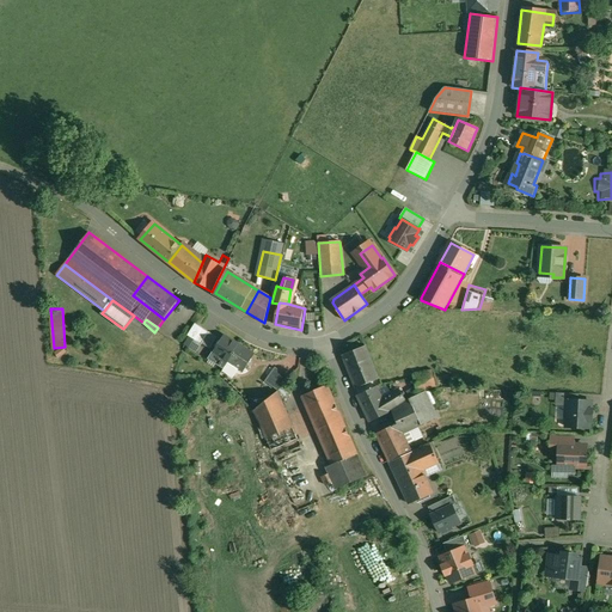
[(202,329),(195,324),(188,336),(195,340),(202,329)]
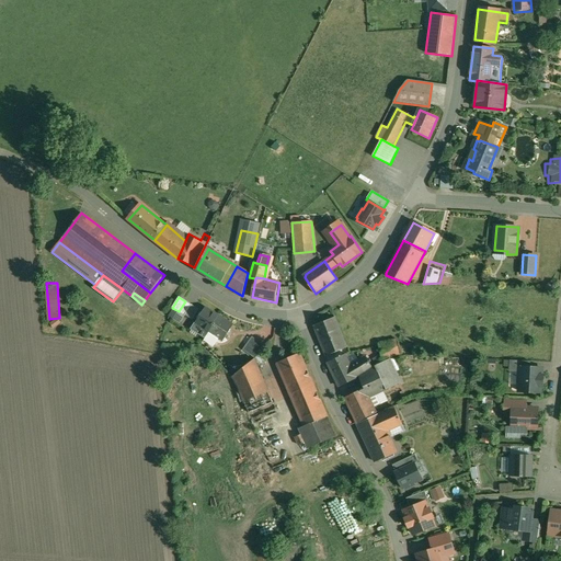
[(192,305),(185,301),(179,311),(185,316),(192,305)]
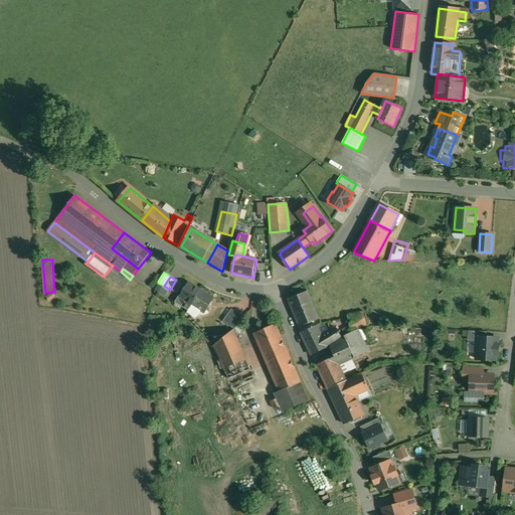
[(189,283),(180,296),(176,294),(172,300),(188,311),(192,305),(201,291),(189,283)]
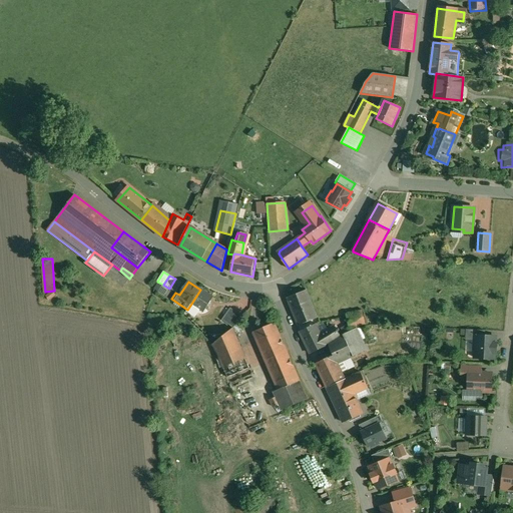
[(213,298),(200,290),(191,304),(203,312),(213,298)]
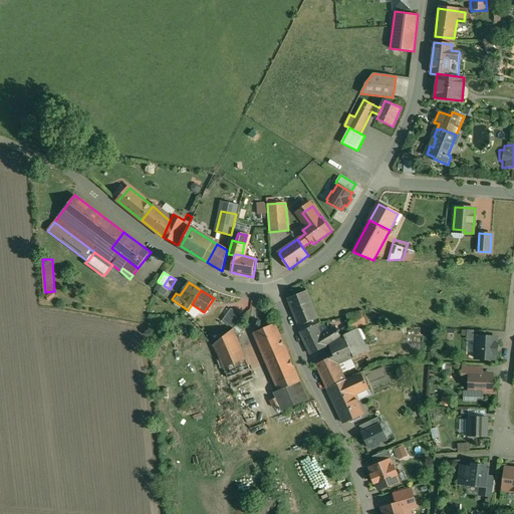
[(307,291),(289,298),(292,307),(298,305),(300,310),(306,306),(304,302),(310,300),(307,291)]
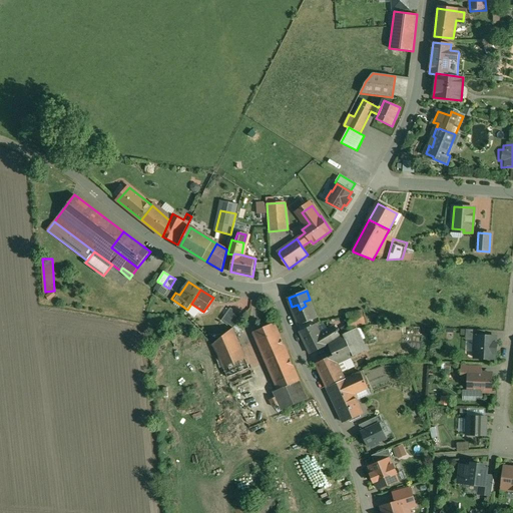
[(306,306),(300,310),(298,305),(292,307),(299,326),(317,319),(310,300),(304,302),(306,306)]
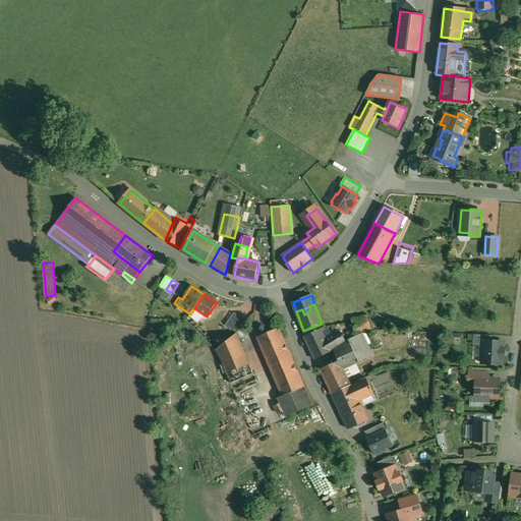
[(231,312),(224,326),(235,332),(243,320),(231,312)]
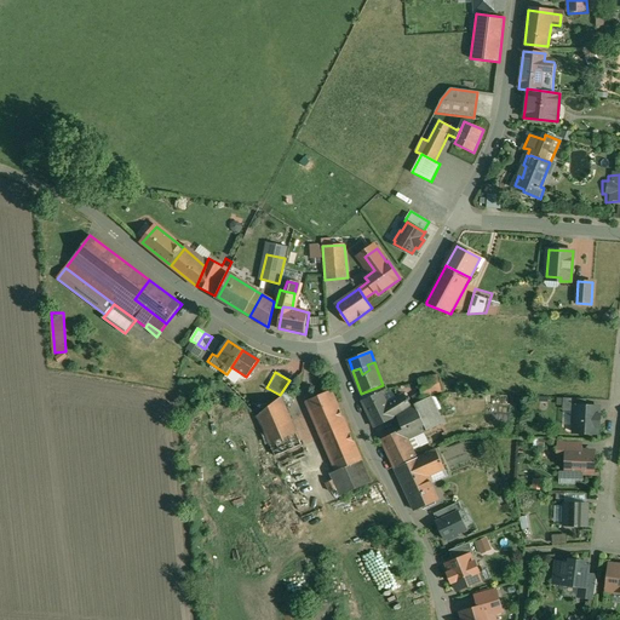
[(423,399),(418,385),(409,388),(414,401),(423,399)]
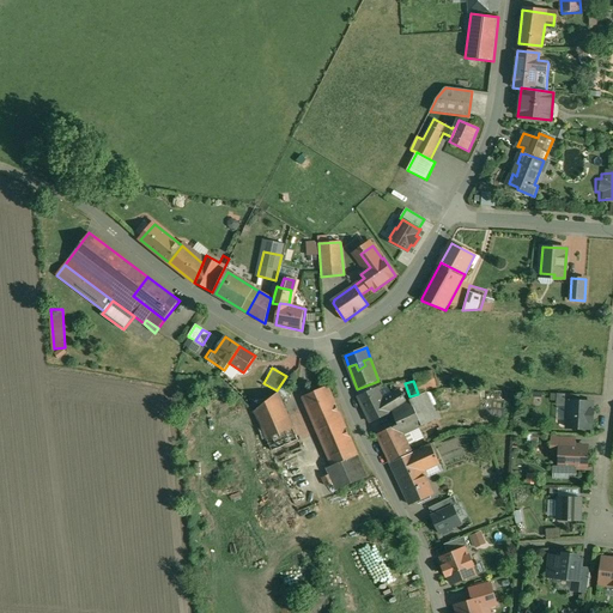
[(328,387),(303,396),(315,423),(339,413),(328,387)]
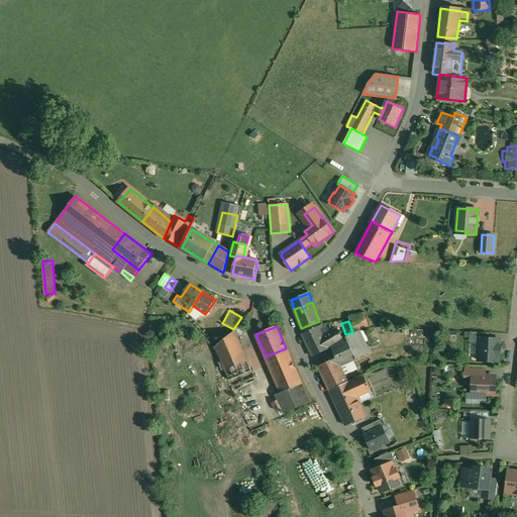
[(337,329),(323,337),(319,327),(303,335),(313,356),(329,348),(329,347),(330,346),(343,338),(337,329)]
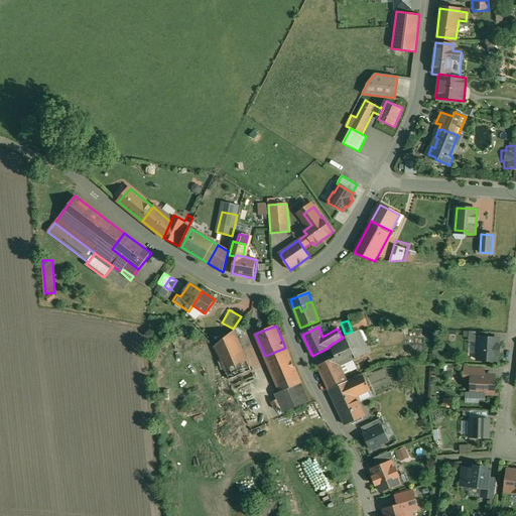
[(407,330),(407,338),(424,339),(424,330),(407,330)]
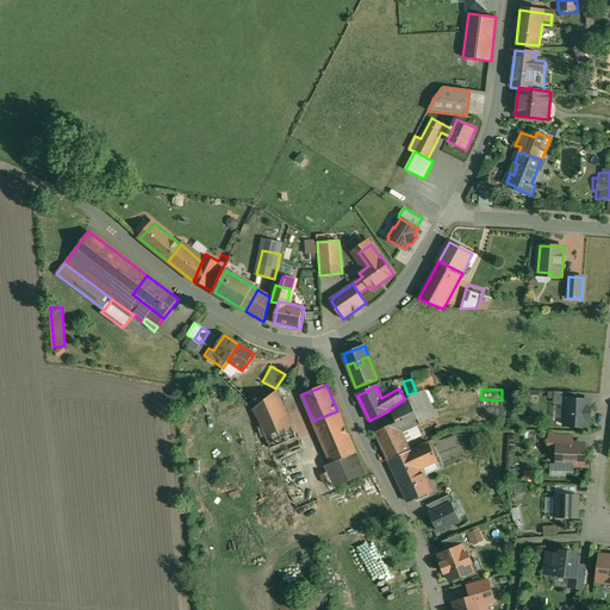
[(294,434),(277,391),(254,410),(269,444),(294,434)]
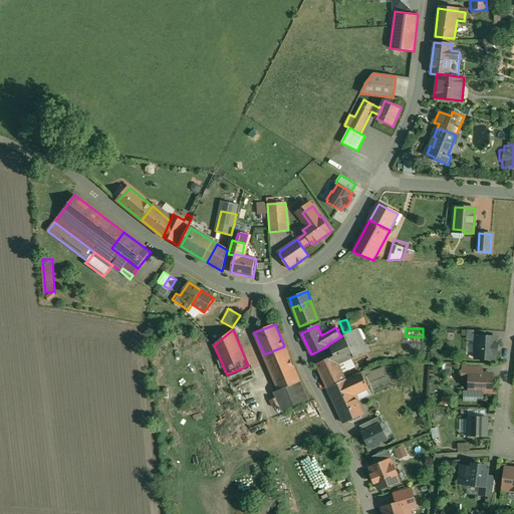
[(486,331),(468,330),(468,339),(477,339),(477,336),(486,337),(486,331)]
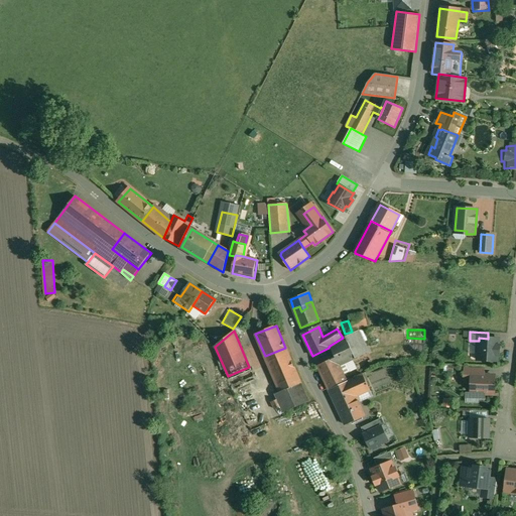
[(343,338),(330,346),(336,358),(340,366),(346,363),(356,358),(346,337),(343,338)]
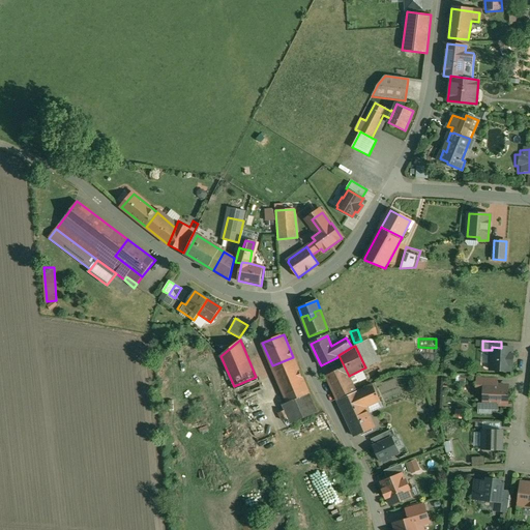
[(501,348),(492,347),(492,350),(492,355),(490,354),(490,362),(491,362),(491,370),(511,371),(511,363),(513,363),(513,355),(512,355),(512,348),(501,348)]
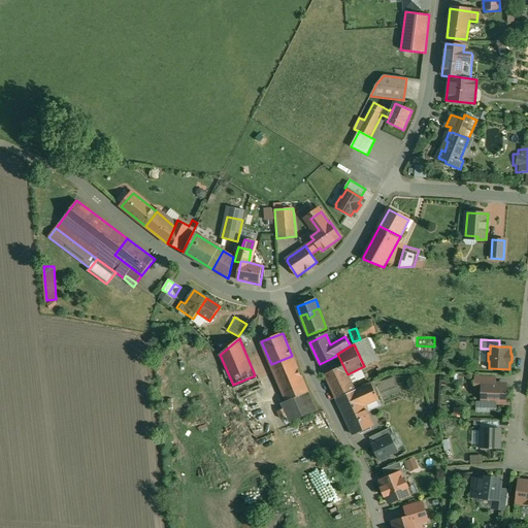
[(292,356),(271,364),(284,394),(304,385),(292,356)]
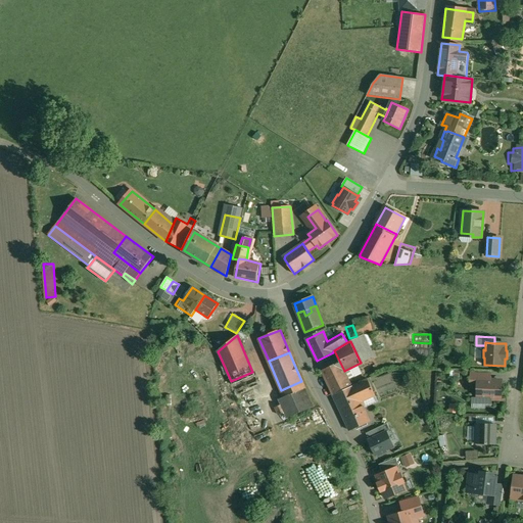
[(340,363),(322,372),(331,390),(339,386),(338,384),(344,382),(347,389),(352,386),(344,371),(340,363)]
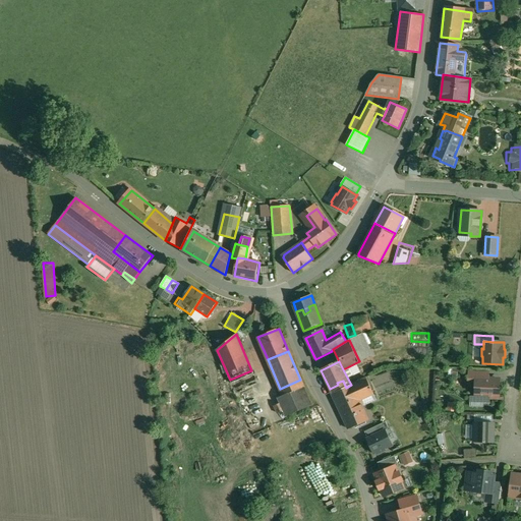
[(359,361),(349,366),(356,383),(367,378),(366,375),(359,361)]
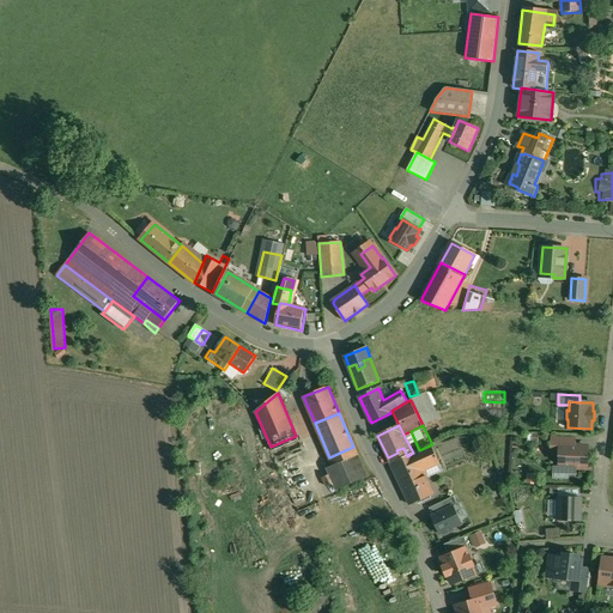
[(588,447),(562,445),(562,447),(560,467),(587,468),(588,447)]
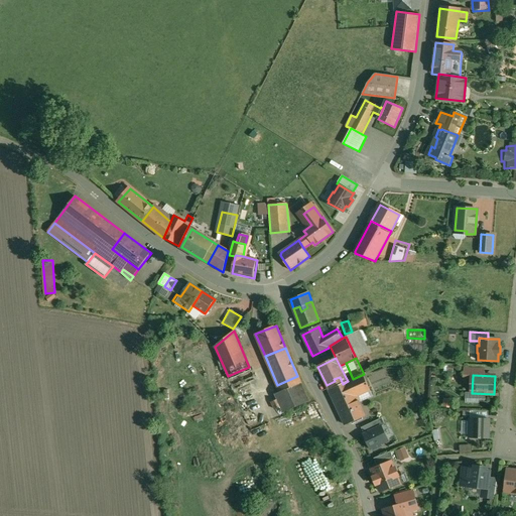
[(297,376),(277,385),(280,392),(300,384),(297,376)]
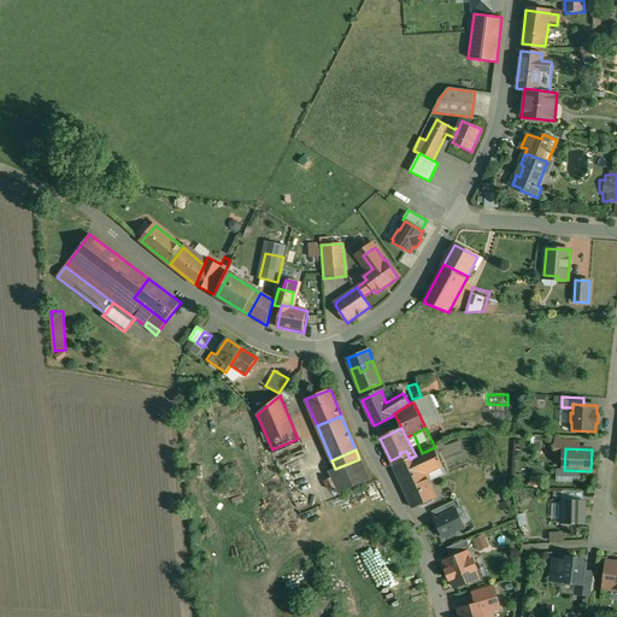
[(406,451),(399,453),(400,456),(391,460),(393,466),(410,459),(406,451)]
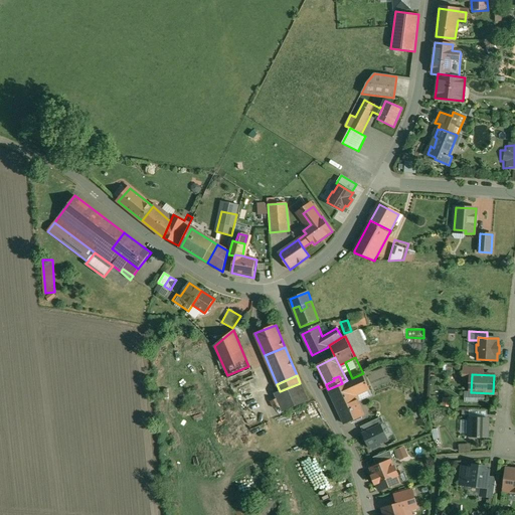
[(342,383),(328,389),(332,398),(340,394),(343,399),(355,393),(356,395),(370,389),(364,378),(351,384),(349,380),(347,380),(342,383)]
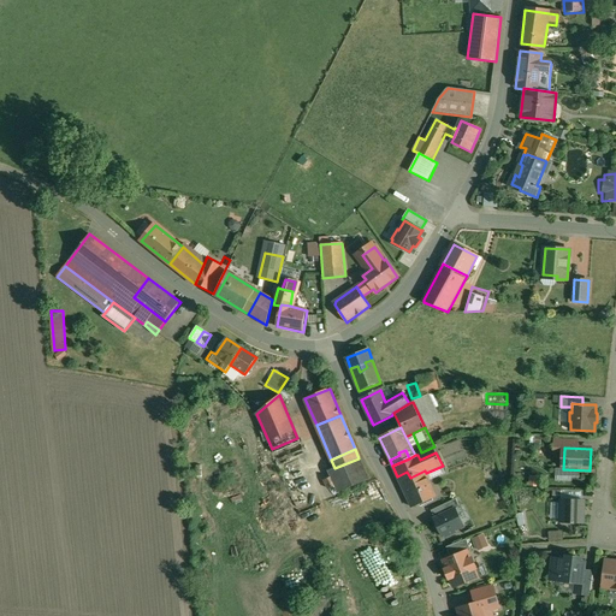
[(425,471),(410,478),(407,472),(397,477),(413,508),(437,496),(426,473),(425,471)]
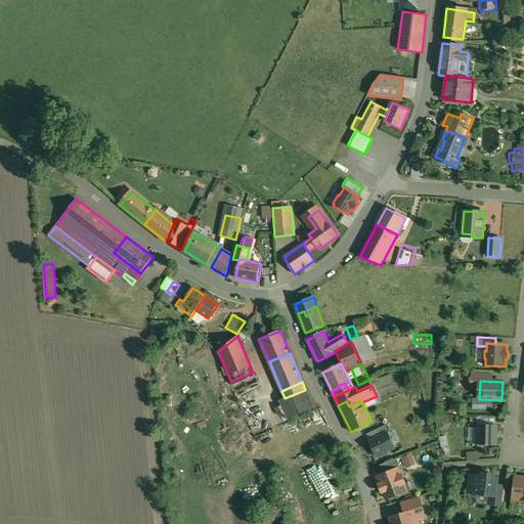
[(366,435),(369,440),(387,432),(390,431),(388,425),(366,435)]
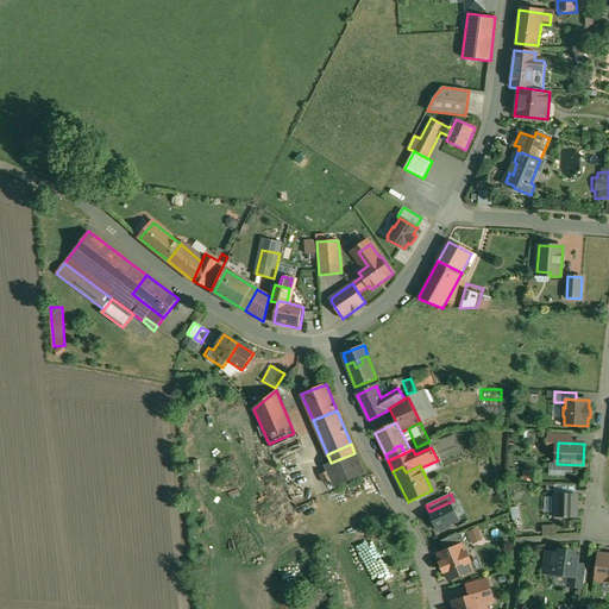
[(576,494),(553,495),(553,518),(576,518),(576,494)]
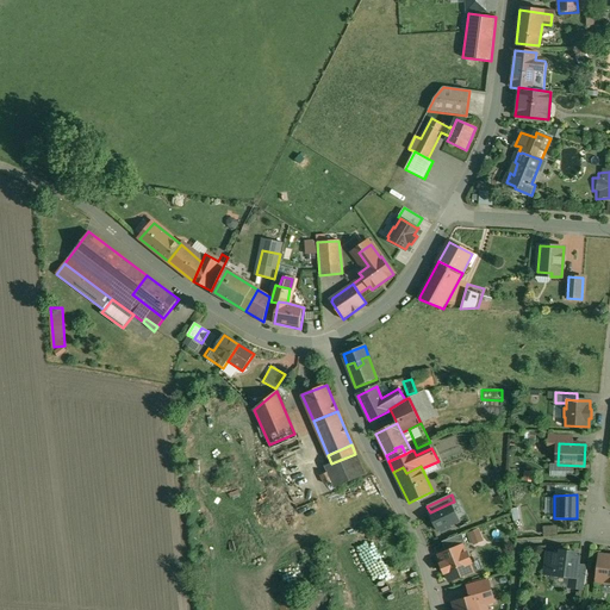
[(430,512),(428,514),(437,534),(449,528),(449,526),(459,522),(450,503),(430,512)]
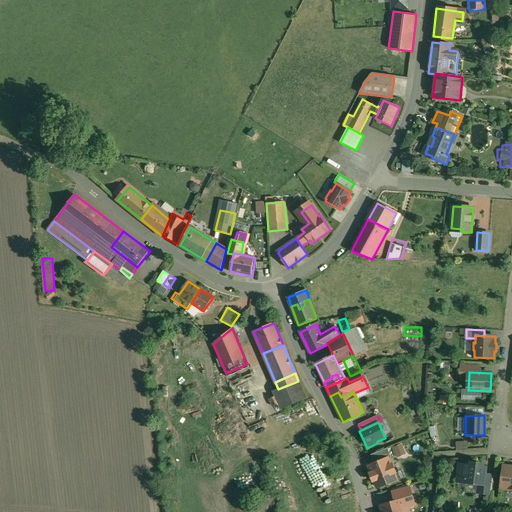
[(371,456),(374,464),(389,458),(391,457),(387,449),(371,456)]
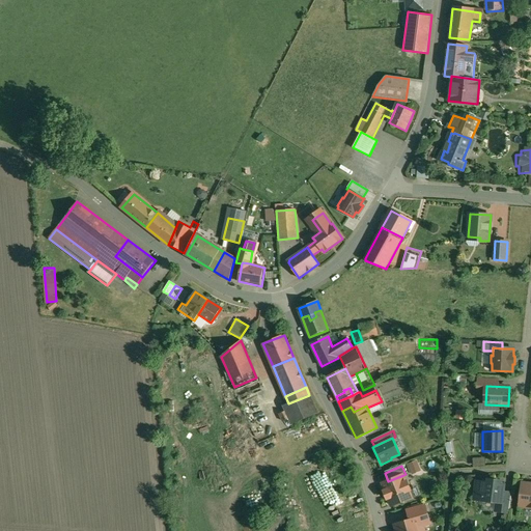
[(388,481),(382,483),(384,491),(383,492),(387,502),(388,501),(390,506),(412,498),(410,493),(412,493),(407,479),(406,480),(403,475),(388,481)]
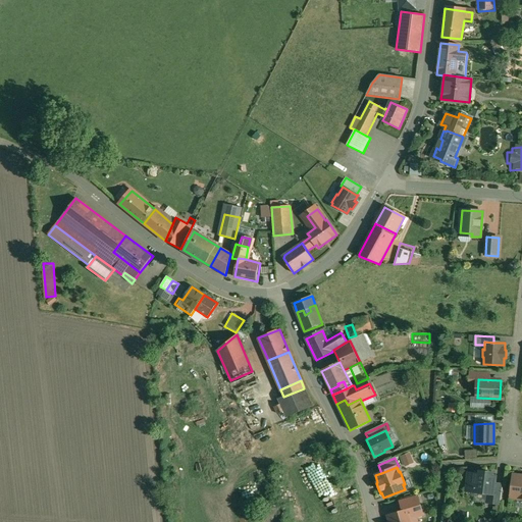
[(491,473),(480,472),(480,475),(469,474),(467,488),(475,489),(475,491),(490,493),(493,493),(494,484),(496,477),(491,476),(491,473)]
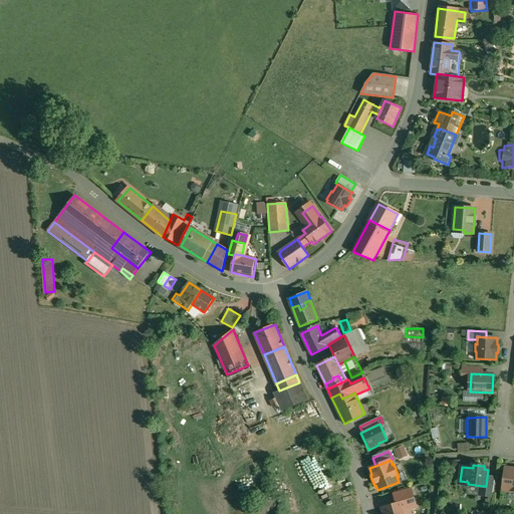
[(513,468),(506,467),(503,490),(513,491),(513,468)]
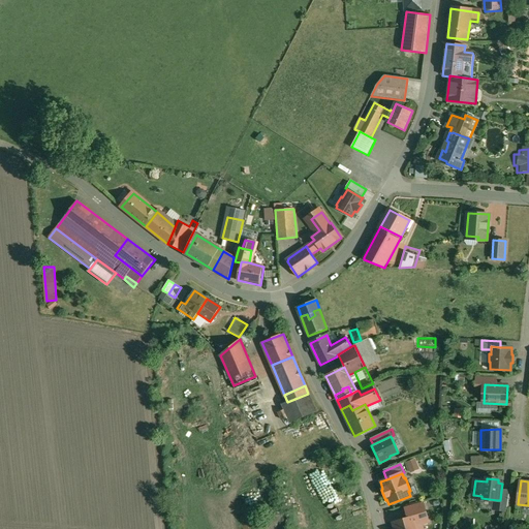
[(510,492),(501,491),(500,500),(497,500),(496,508),(508,510),(510,492)]
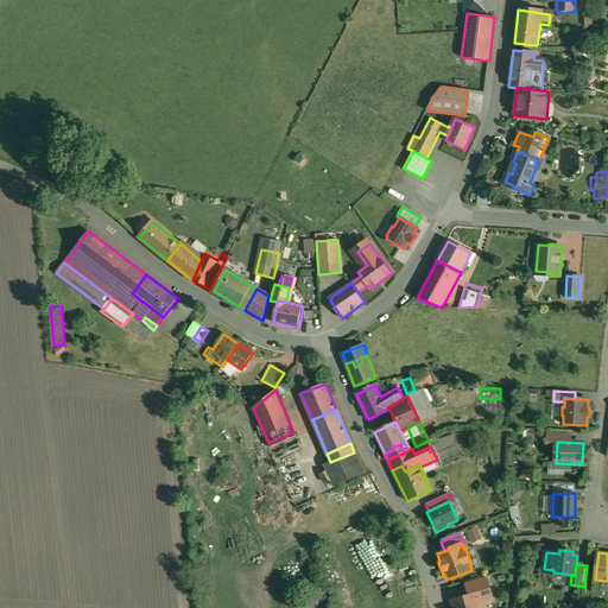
[(466,583),(468,596),(473,595),(477,601),(486,603),(494,601),(487,577),(466,583)]
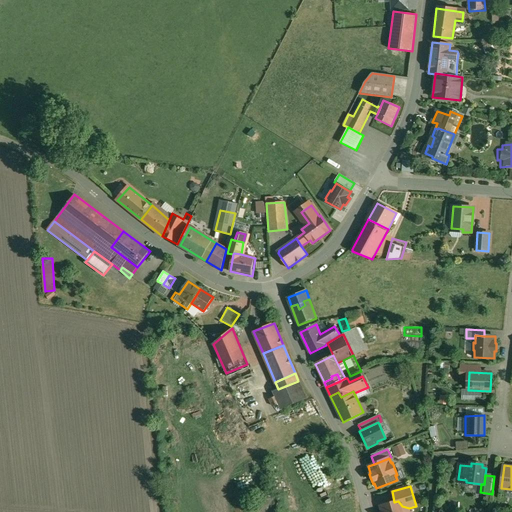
[(394,502),(379,506),(381,511),(410,511),(409,508),(402,506),(398,501),(394,502)]
